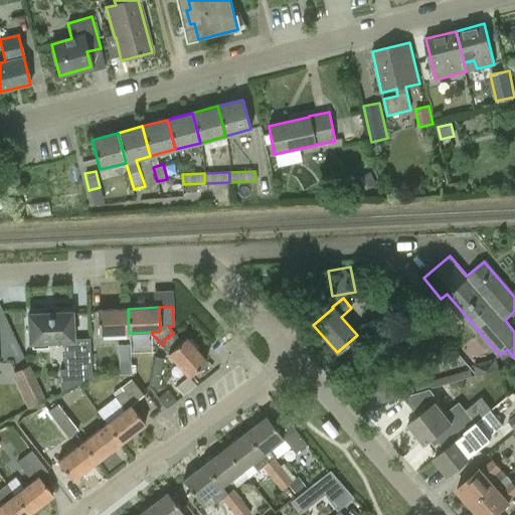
[(98,334),(129,333),(128,309),(97,310),(98,334)]
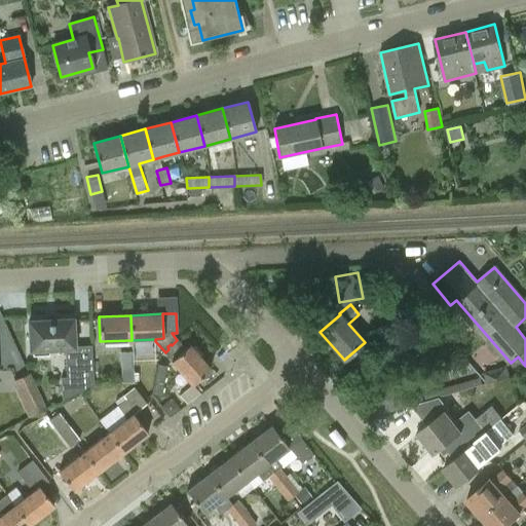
[(73,318),(29,321),(31,349),(33,349),(33,354),(48,354),(48,348),(65,348),(67,376),(61,377),(63,401),(94,385),(91,345),(74,346),(73,318)]
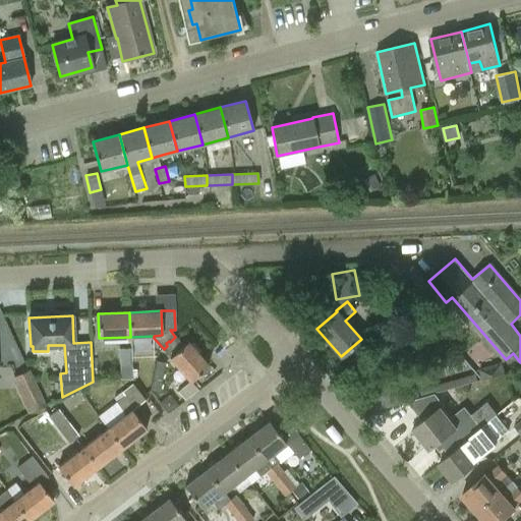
[(167,346),(164,349),(171,356),(183,346),(175,337),(170,342),(169,341),(166,343),(167,346)]
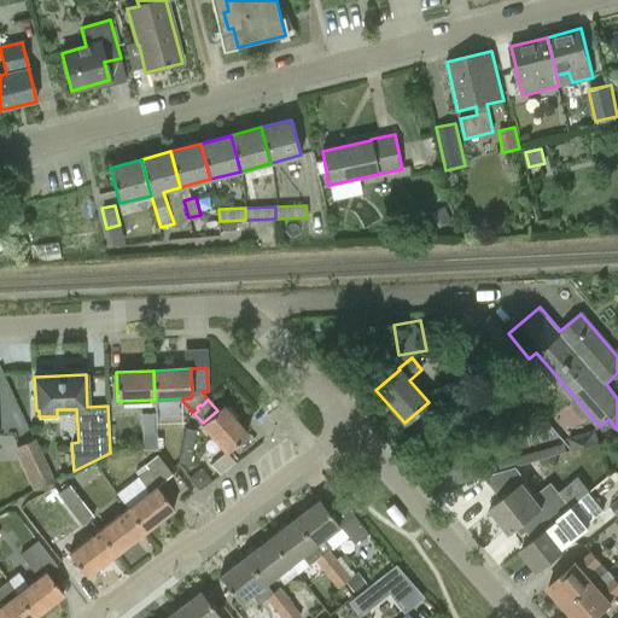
[(222,406),(217,410),(203,423),(202,424),(226,453),(248,433),(222,406)]
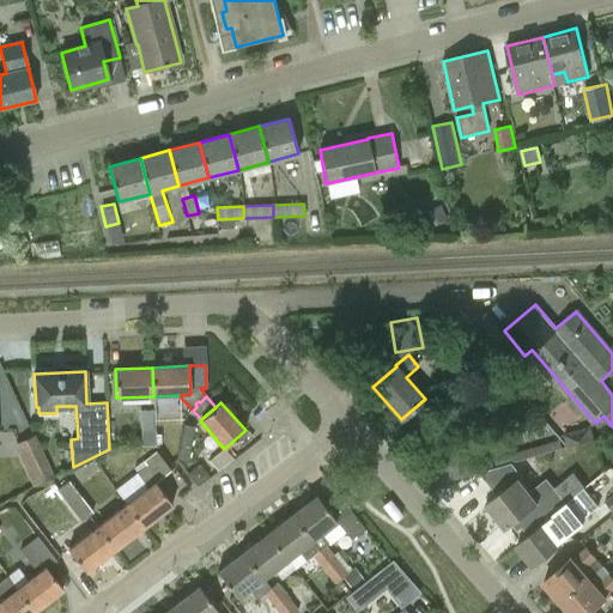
[(156,430),(155,411),(140,411),(141,430),(156,430)]
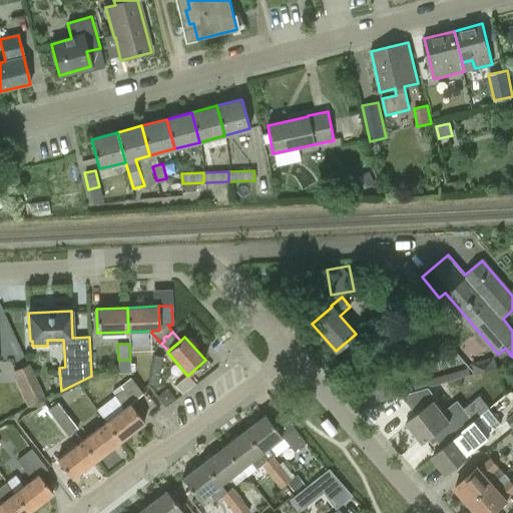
[(444,366),(448,380),(473,373),(469,360),(444,366)]
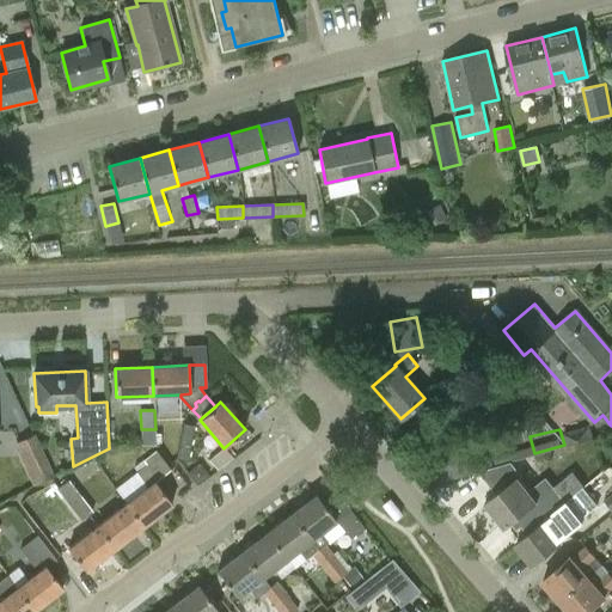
[(53,476),(34,434),(13,444),(32,485),(53,476)]
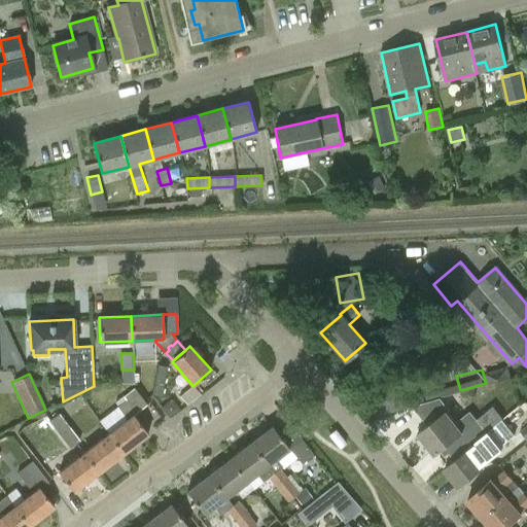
[(109,433),(124,453),(148,433),(134,415),(147,406),(134,388),(124,396),(127,400),(117,408),(127,420),(109,433)]
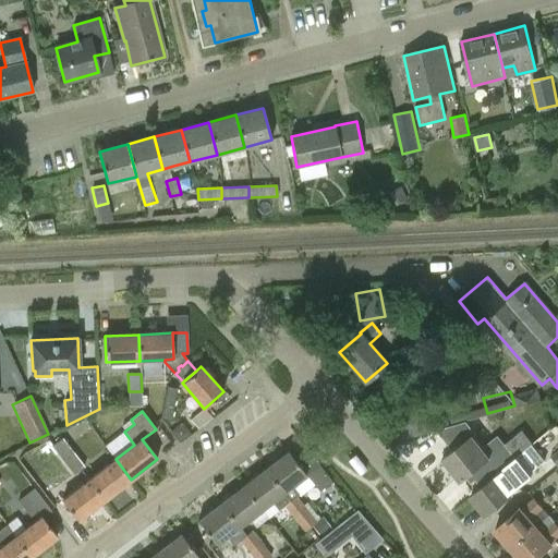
[(457,435),(463,443),(473,436),(474,434),(463,421),(446,426),(458,435),(457,435)]
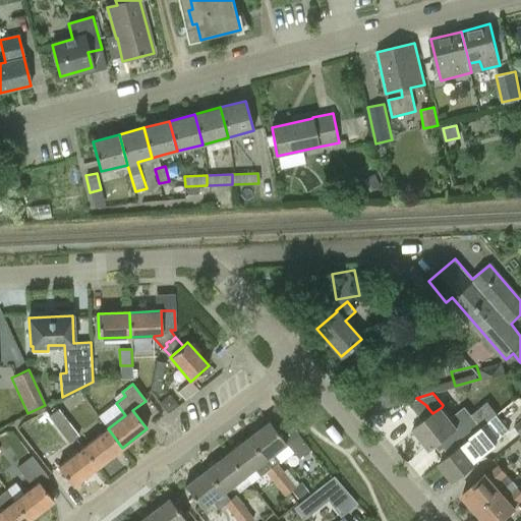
[(450,452),(487,422),(498,413),(488,401),(477,409),(470,416),(464,408),(451,418),(442,407),(432,413),(413,428),(430,450),(441,442),(450,452)]
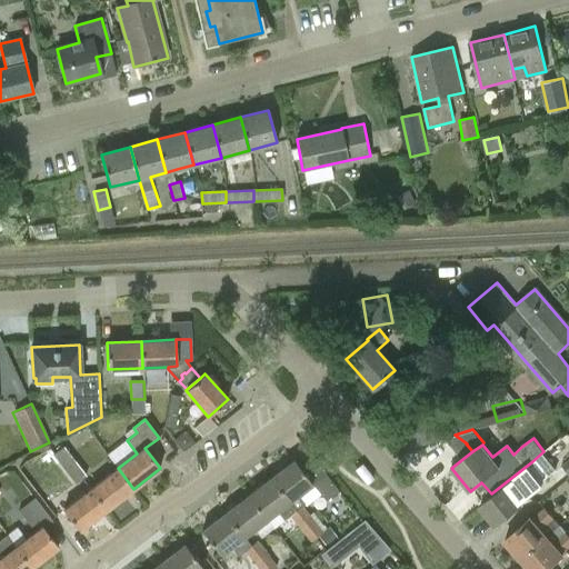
[(79,530),(109,508),(92,487),(95,486),(65,447),(53,456),(83,495),(63,510),(79,530)]
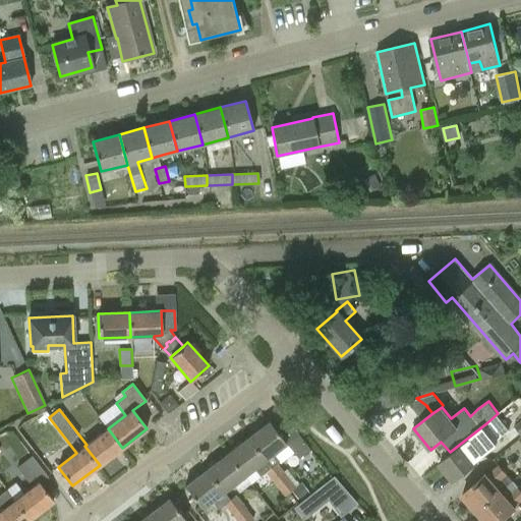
[(286,443),(269,421),(247,438),(271,467),(276,462),(279,460),(273,453),(286,443)]
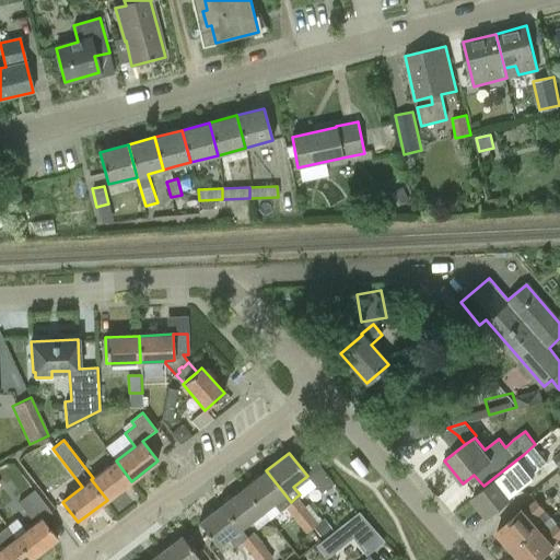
[(513,494),(527,483),(535,478),(518,458),(524,454),(483,486),(485,488),(474,497),(489,517),(515,498),(513,494)]
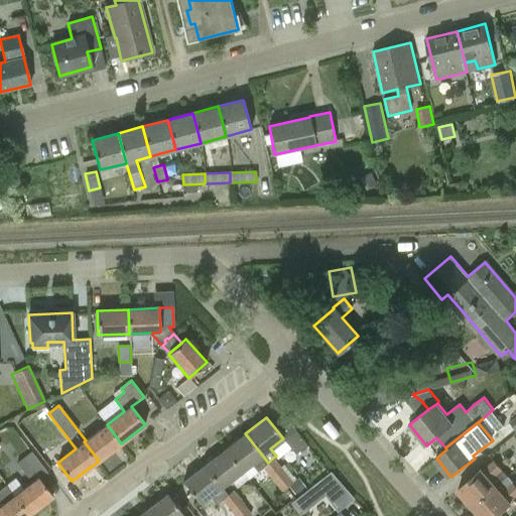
[(99,461),(121,443),(107,424),(86,440),(84,441),(99,461)]
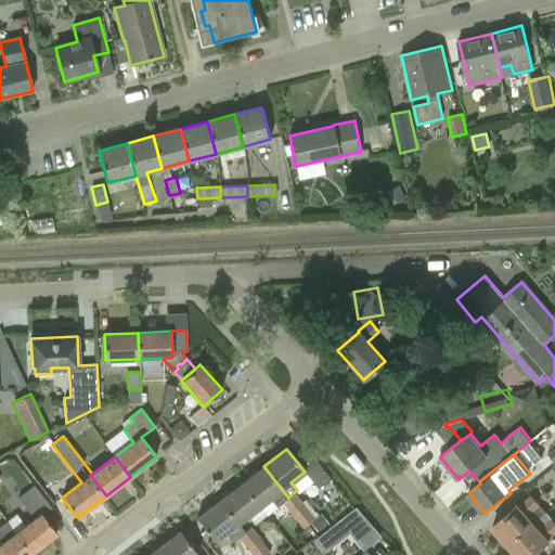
[(288,498),(263,466),(242,482),(260,506),(271,499),(276,506),(282,502),(288,498)]
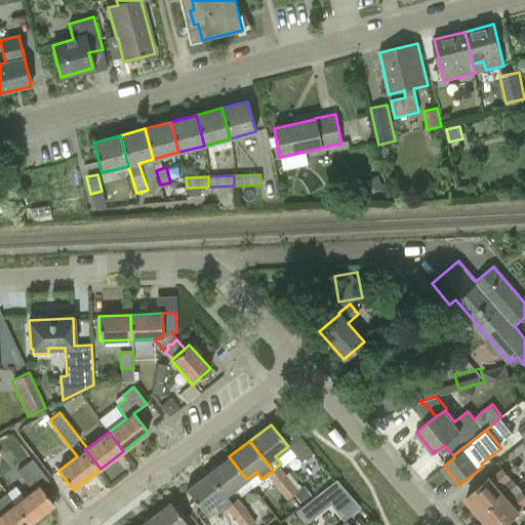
[(226,495),(246,479),(229,456),(208,473),(226,495)]
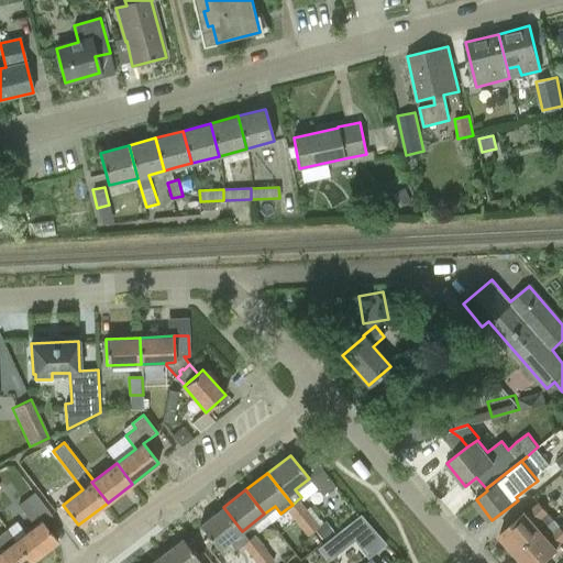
[(15,541),(31,562),(58,541),(44,523),(53,518),(34,493),(19,506),(34,527),(15,541)]
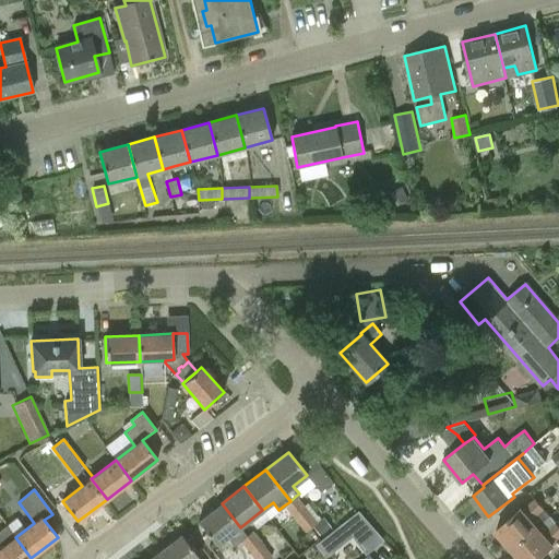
[(284,506),(294,518),(300,513),(301,516),(308,511),(296,496),(290,501),(284,506)]
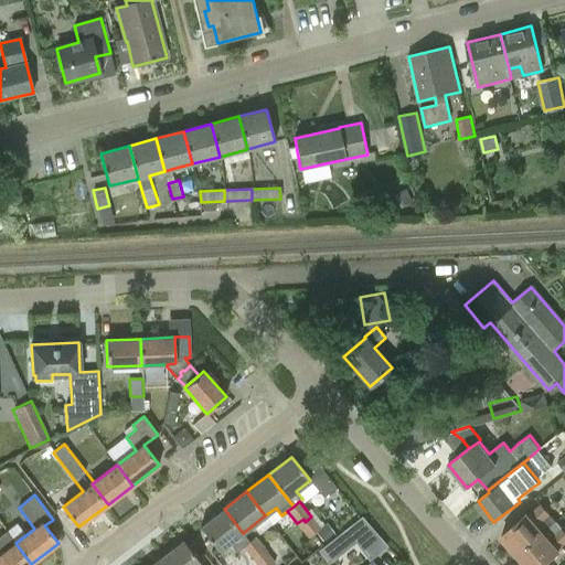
[(541,503),(528,515),(526,514),(501,535),(516,553),(542,532),(555,520),(541,503)]
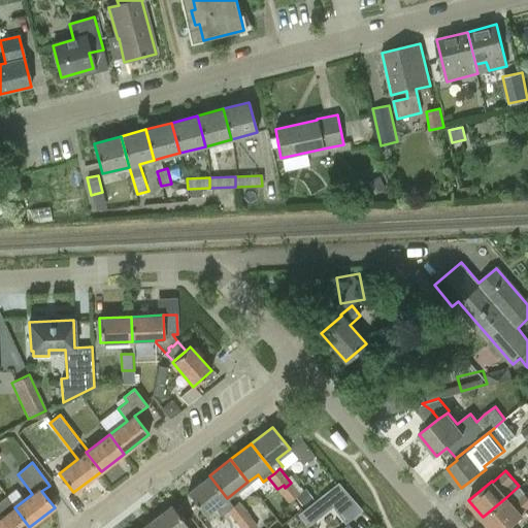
[(232,506),(227,498),(209,475),(188,493),(204,515),(215,507),(221,515),(226,510),(232,506)]
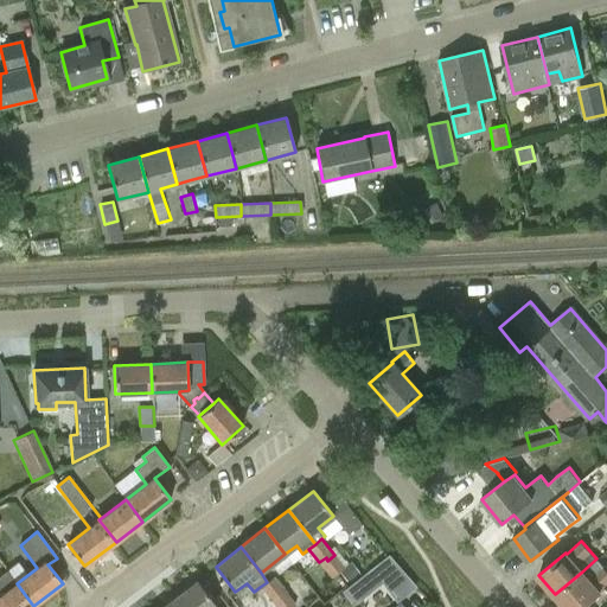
[(344,568),(334,555),(327,561),(326,557),(319,562),(331,577),(344,568)]
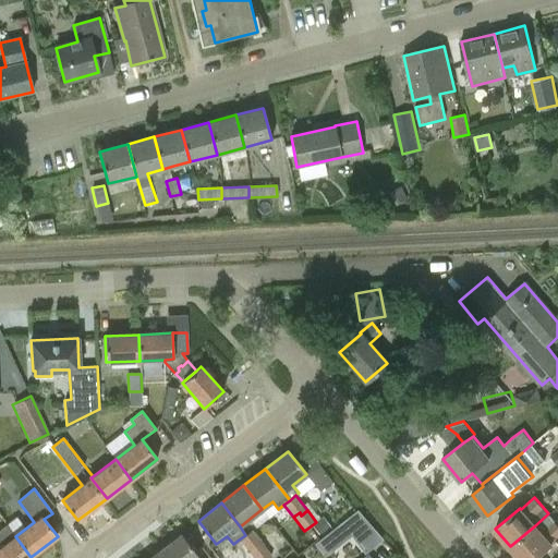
[(358,510),(341,522),(352,534),(363,549),(380,536),(358,510)]
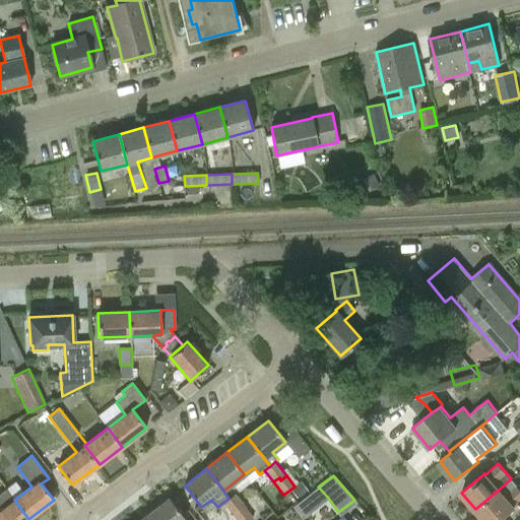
[(505,497),(499,490),(475,509),(484,519),(501,519),(515,508),(514,507),(519,501),(519,489),(517,485),(505,497)]
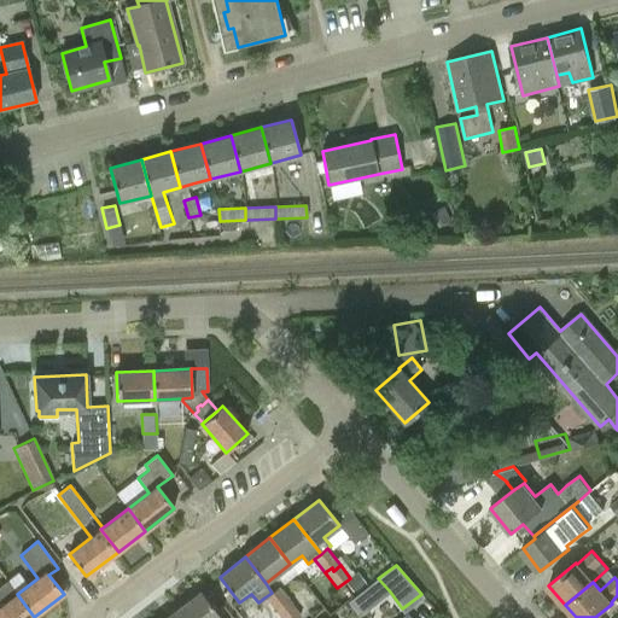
[(264,598),(278,613),(285,608),(283,605),(289,600),(279,587),(272,593),(264,598)]
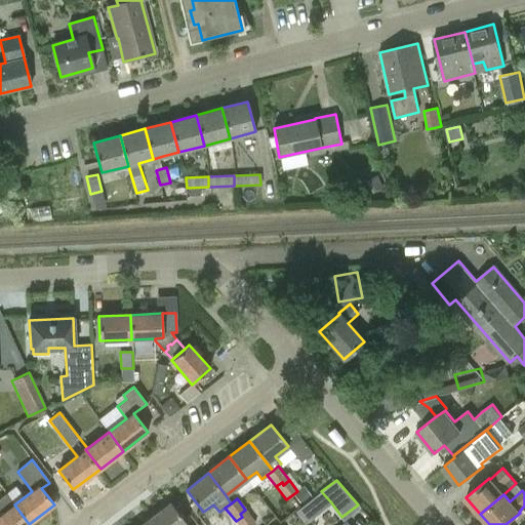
[(170,502),(149,519),(154,524),(187,524),(188,524),(170,502)]
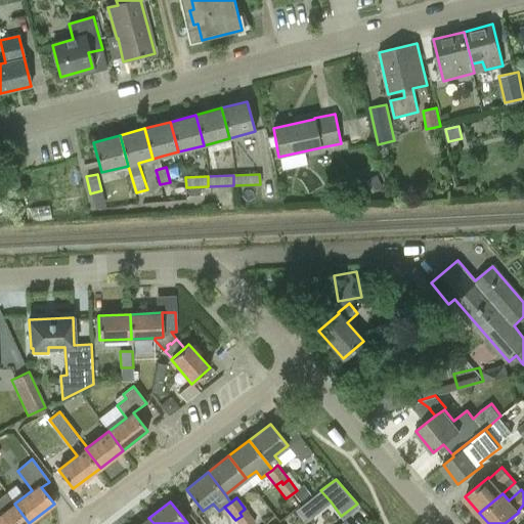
[(0,523),(28,523),(29,523),(14,504),(0,514),(0,523)]
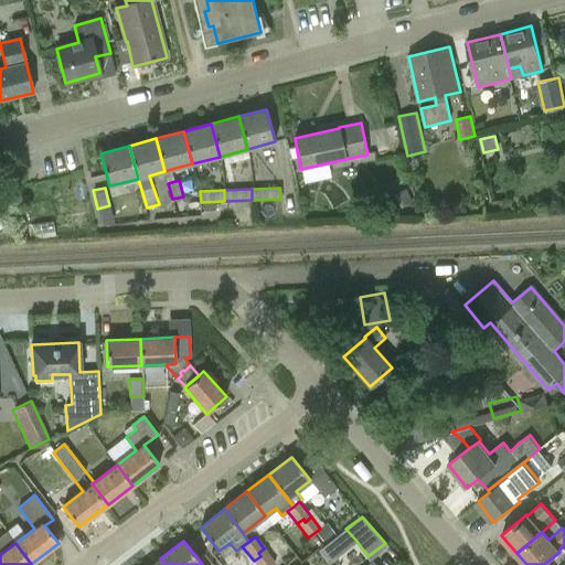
[(273,564),(275,564),(264,548),(258,553),(260,556),(254,561),(257,564),(273,564)]
